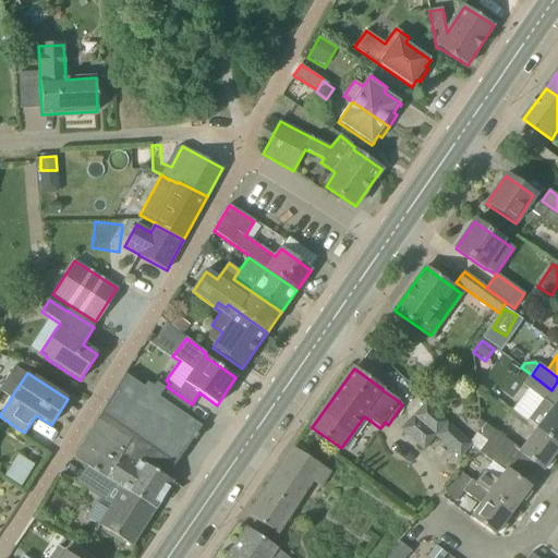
[(124,374),(100,413),(174,464),(176,464),(202,427),(184,414),(192,404),(167,387),(158,398),(124,374)]
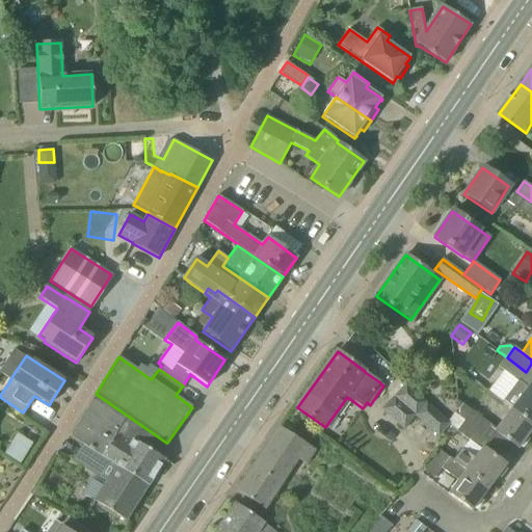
[(519,381),(526,372),(507,357),(499,367),(519,381)]
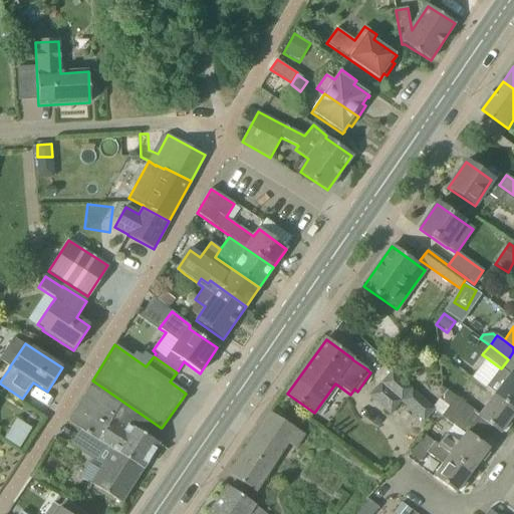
[(510,374),(501,368),(486,390),(494,396),(513,410),(513,375),(510,373),(510,374)]
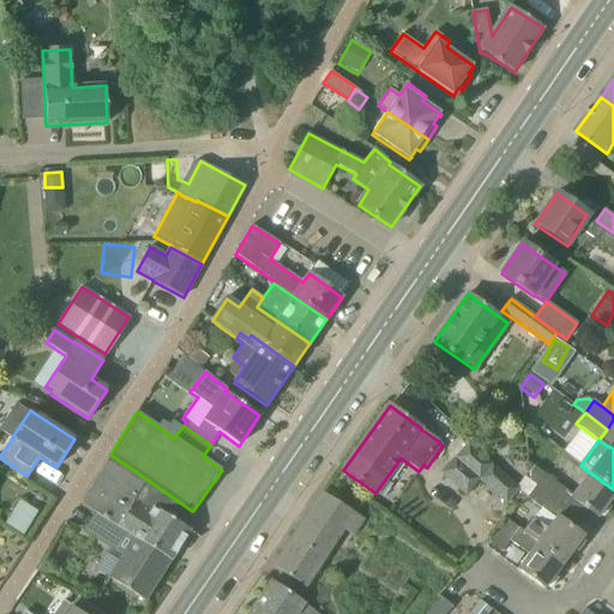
[(467,497),(494,463),(465,441),(439,475),(467,497)]
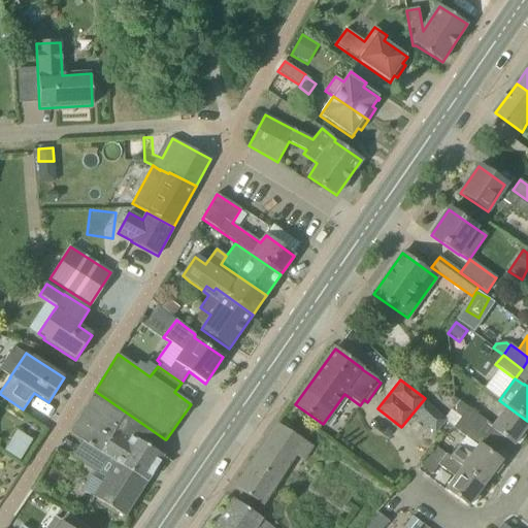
[(83,441),(108,458),(116,463),(146,483),(163,456),(158,453),(165,439),(95,391),(87,406),(69,433),(83,441)]
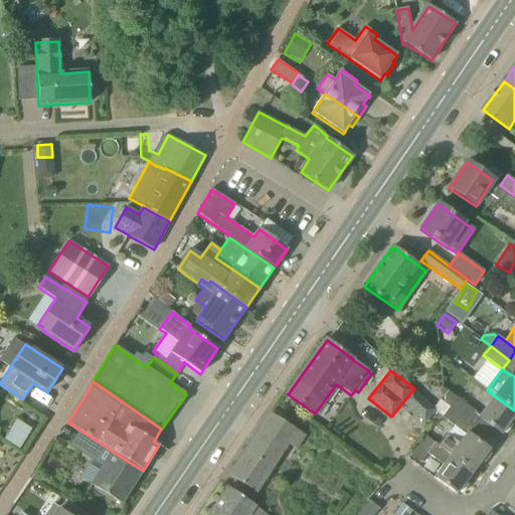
[(469,422),(476,413),(449,392),(446,396),(447,406),(450,408),(469,422)]
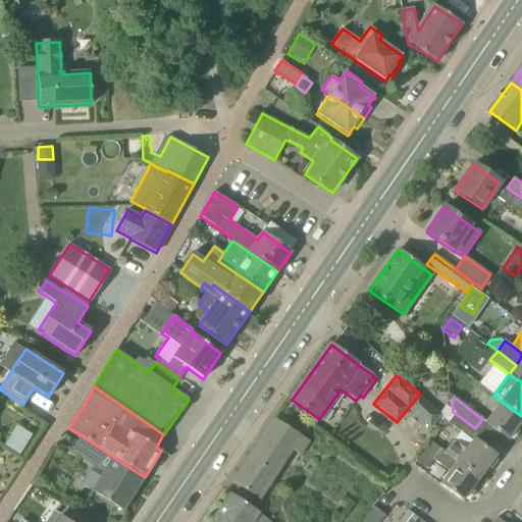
[(508,440),(521,421),(521,416),(502,402),(485,423),(508,440)]
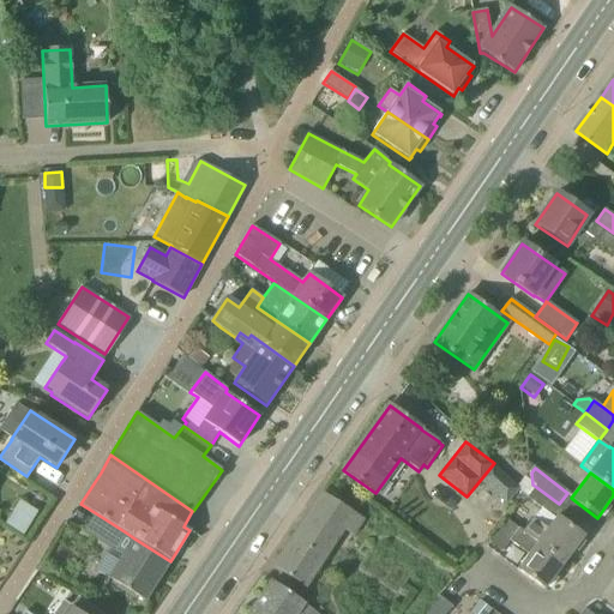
[(551,516),(559,504),(536,487),(528,499),(551,516)]
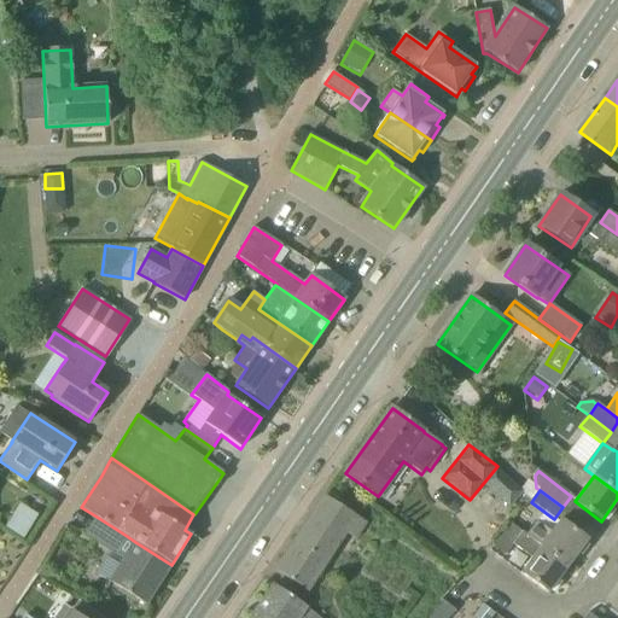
[(368,526),(325,497),(277,571),(307,592),(344,536),(356,544),(368,526)]
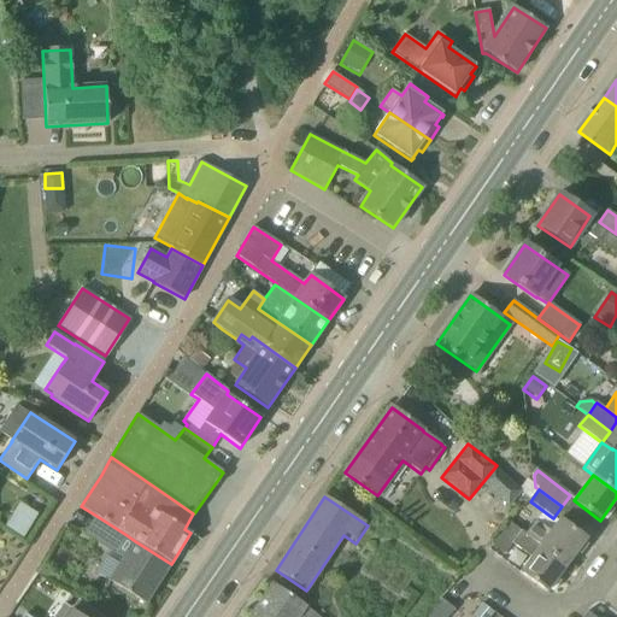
[(17,503),(5,528),(23,536),(35,511),(17,503)]
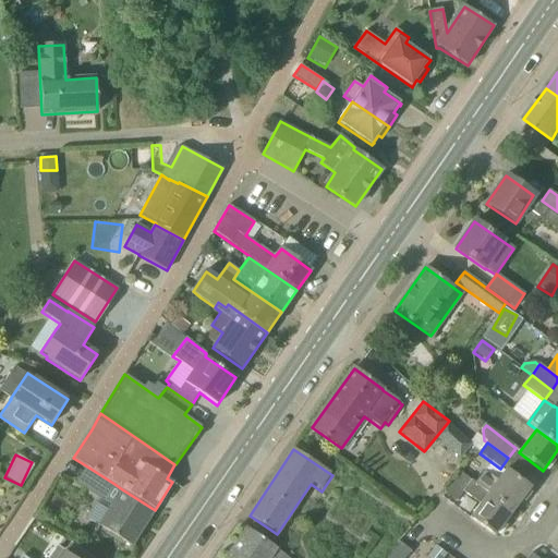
[(114,484),(87,466),(80,480),(107,497),(114,484)]
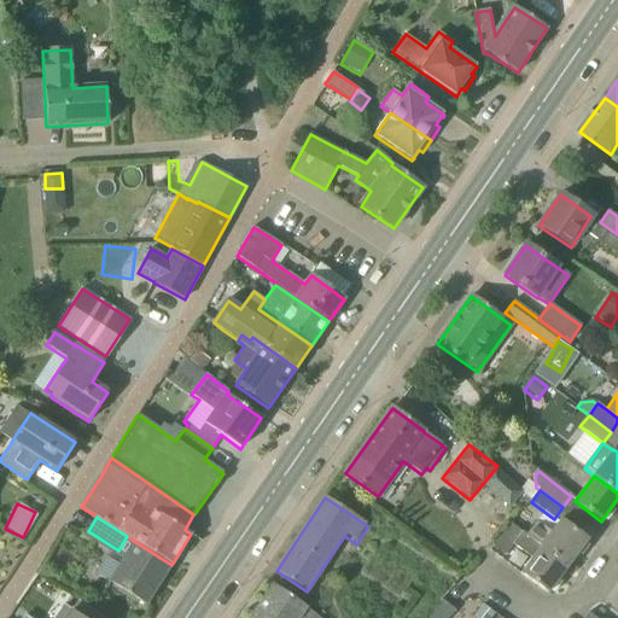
[(588,541),(577,534),(560,520),(551,534),(536,523),(526,536),(567,567),(588,541)]
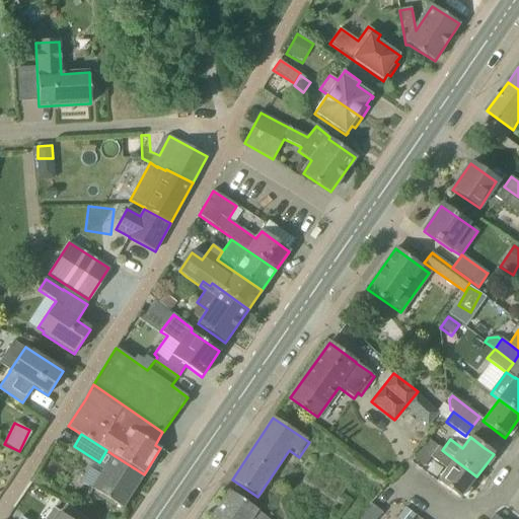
[(476,476),(442,450),(429,440),(415,459),(425,467),(431,458),(447,469),(438,482),(460,498),(476,476)]
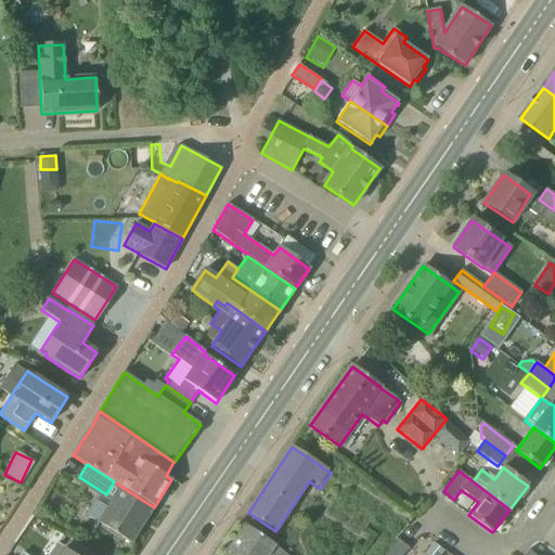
[(131,543),(145,523),(154,507),(121,487),(99,523),(131,543)]
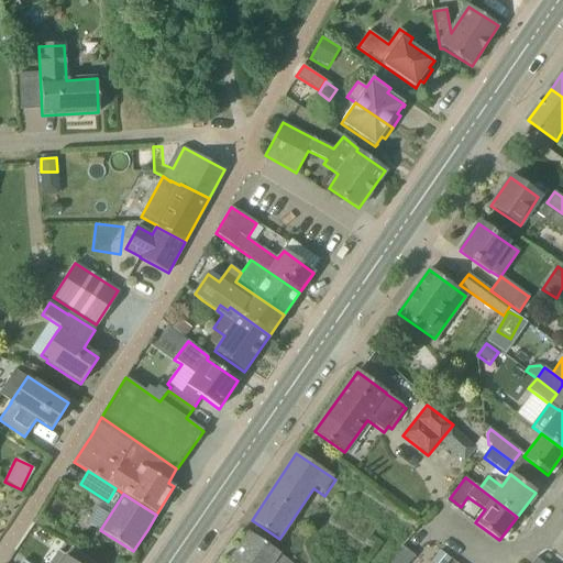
[(272,562),(279,553),(250,532),(249,533),(228,562),(272,562)]
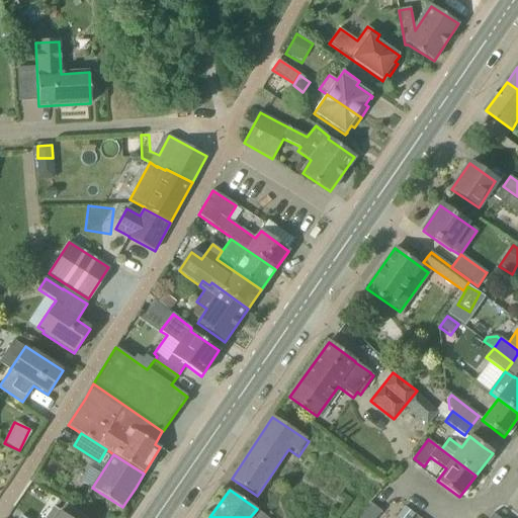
[(376,517),(381,512),(371,504),(359,517),(376,517)]
